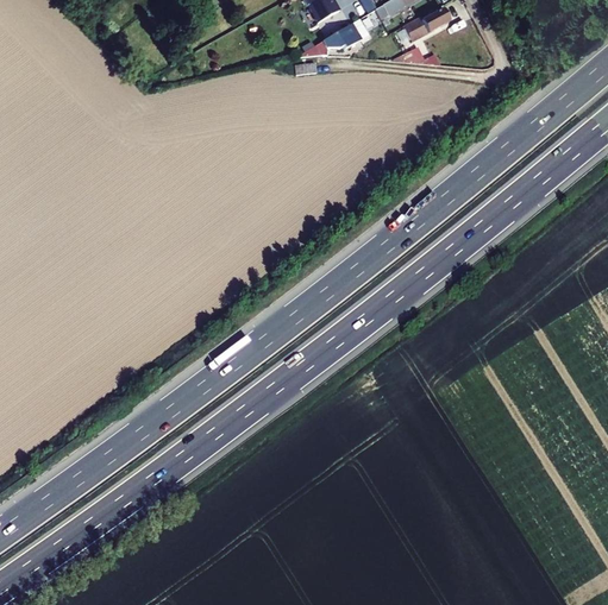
[(306,0),(308,4),(309,2),(319,20),(342,8),(336,0),(306,0)]
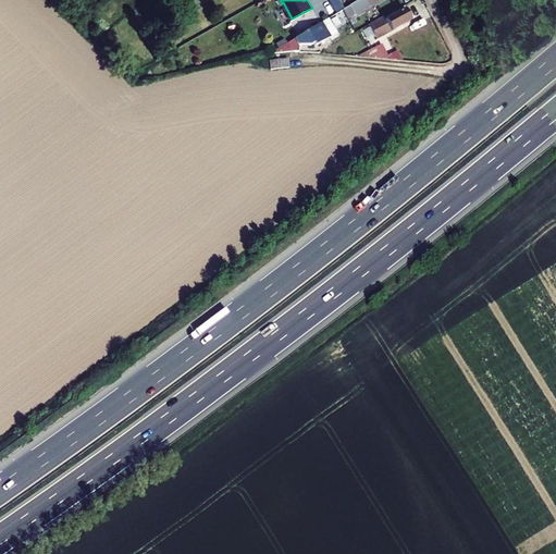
[(355,0),(353,1),(357,9),(358,10),(370,3),(371,4),(378,0),(355,0)]
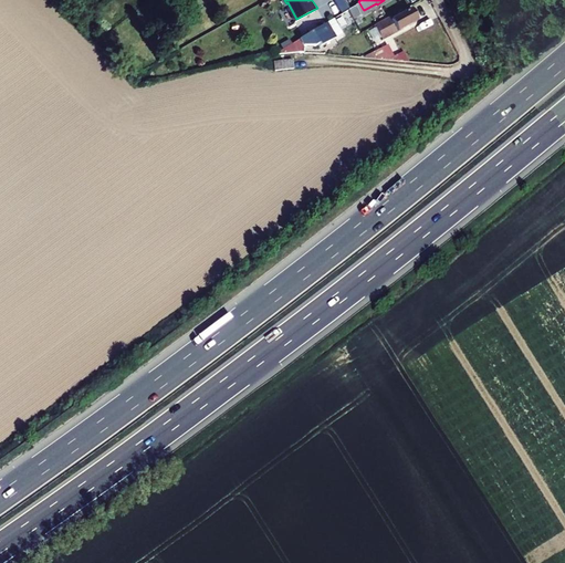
[(363,9),(358,1),(354,4),(358,12),(363,9)]
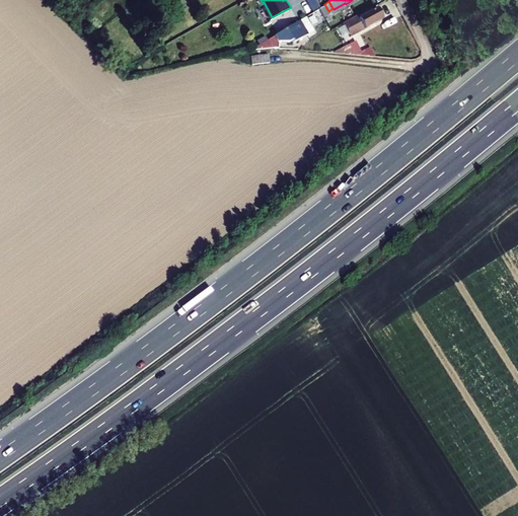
[(360,16),(358,13),(344,21),(351,35),(383,17),(377,7),(360,16)]
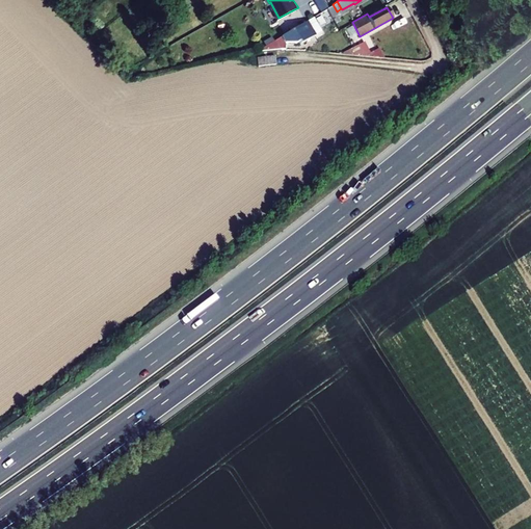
[(322,29),(314,16),(258,49),(285,47),(285,43),(297,43),(299,41),(301,44),(317,34),(316,33),(322,29)]
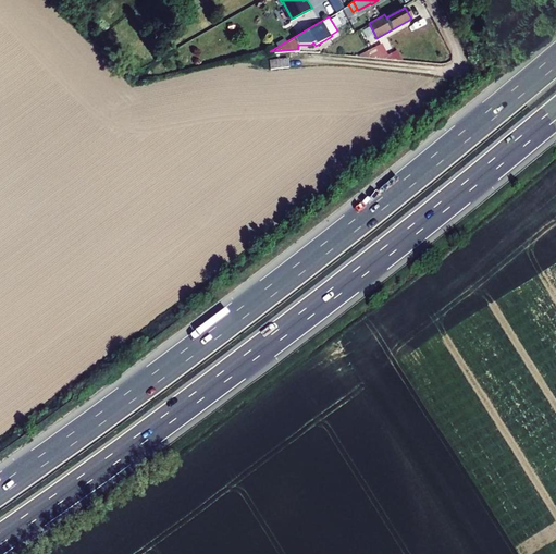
[(388,57),(382,42),(358,53),(388,57)]
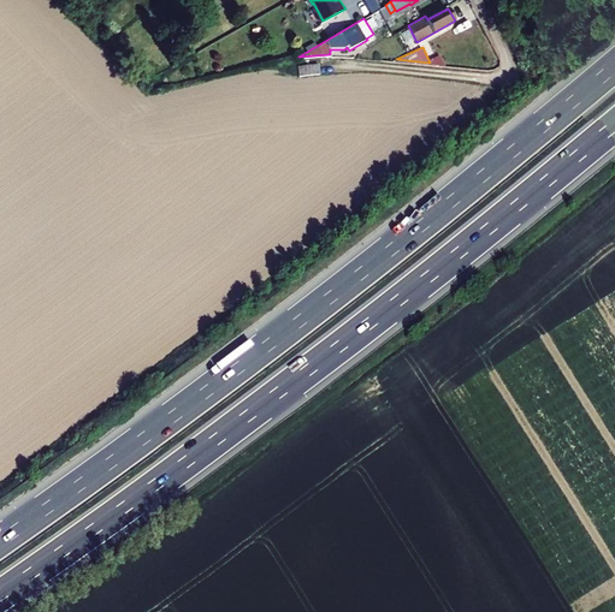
[(319,73),(319,63),(299,65),(300,75),(319,73)]
